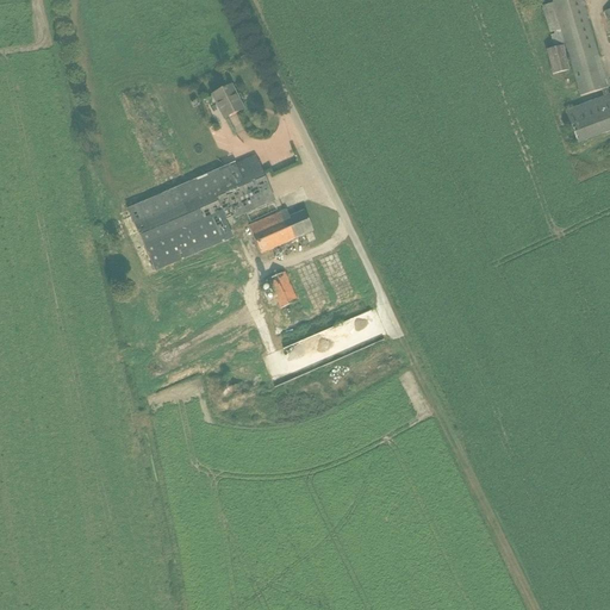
[(553,0),(552,0),(553,4),(565,45),(580,98),(608,89),(582,0),(553,0)]
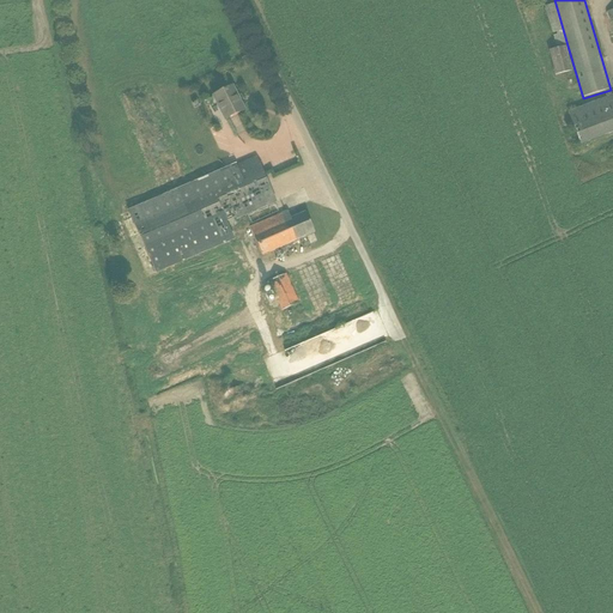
[(572,72),(566,47),(550,52),(556,76),(572,72)]
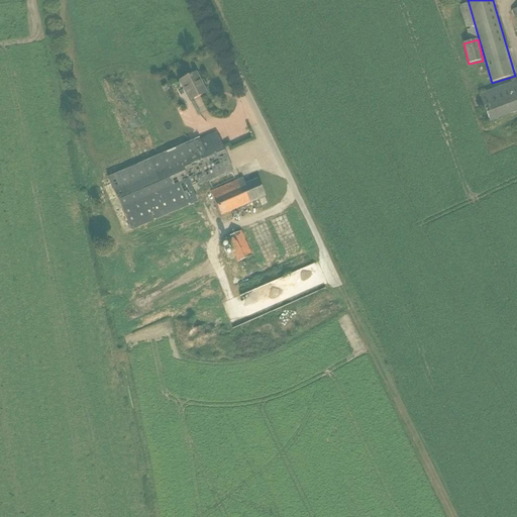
[(206,93),(196,74),(181,82),(190,101),(206,93)]
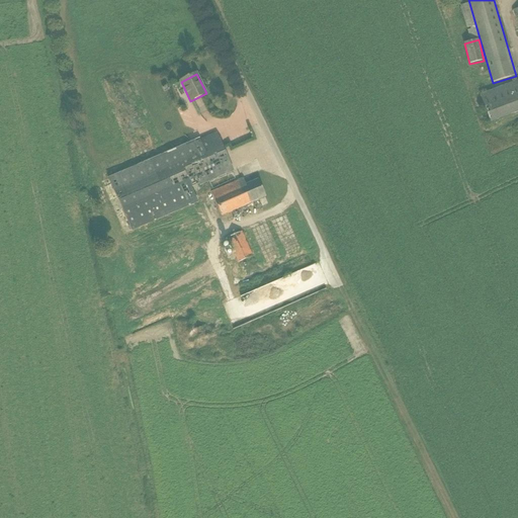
[(517,80),(481,95),(491,121),(517,110),(517,80)]
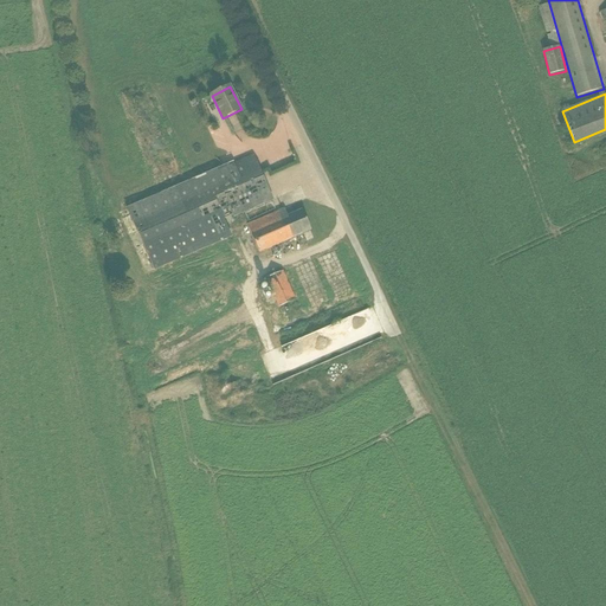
[(154,269),(212,243),(231,234),(225,223),(274,201),(253,156),(128,212),(154,269)]
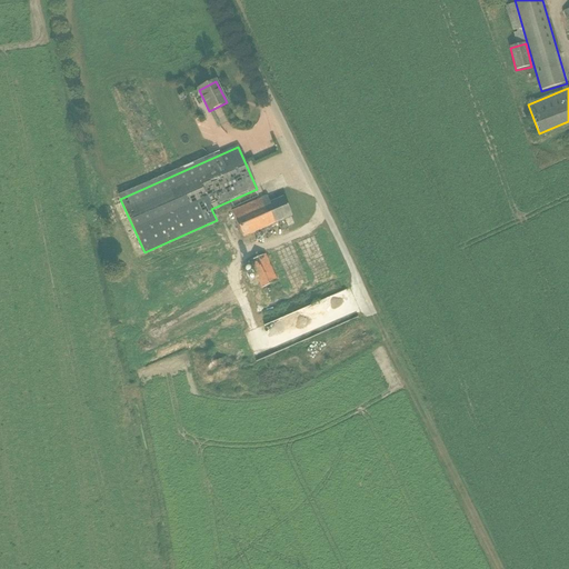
[(292,216),(283,197),(270,203),(267,196),(260,199),(232,211),(236,218),(243,237),(281,220),(292,216)]
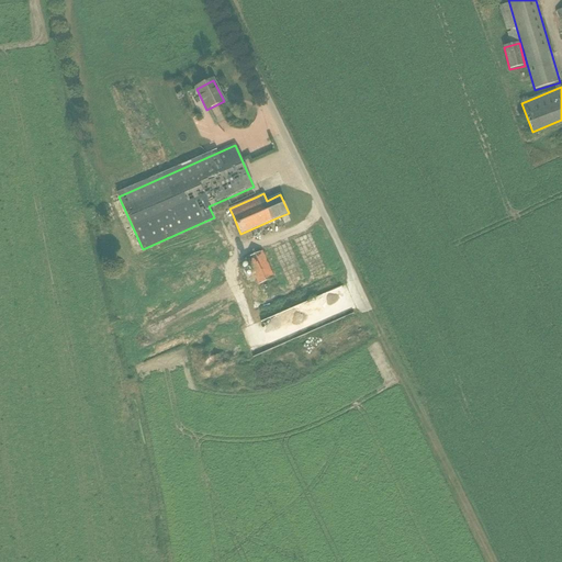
[(267,251),(249,256),(257,284),(274,280),(267,251)]
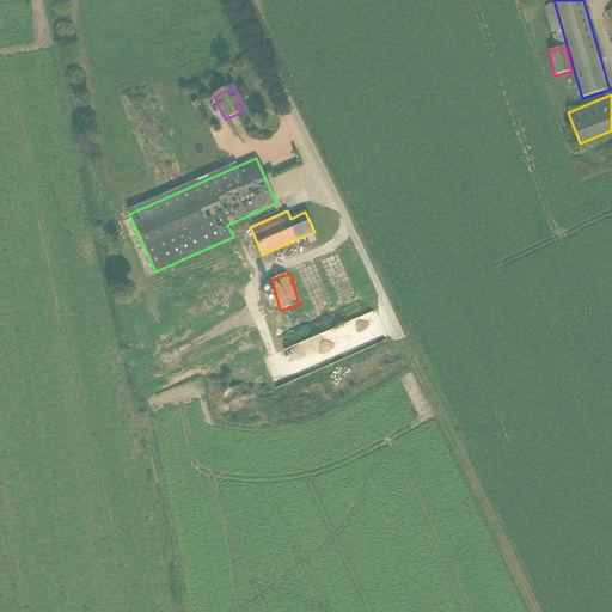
[(377,312),(298,342),(303,356),(308,354),(311,359),(320,355),(322,359),(385,335),(377,312)]
